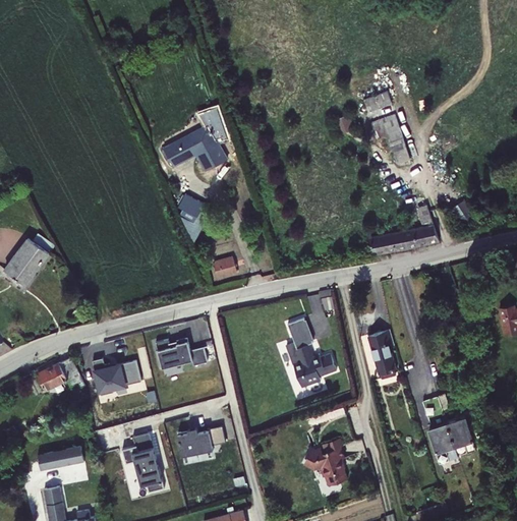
[(394,103),(390,90),(366,97),(371,111),(394,103)]
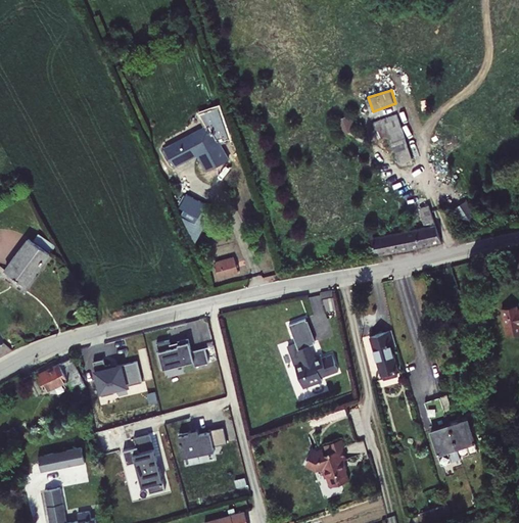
[(373,111),(376,122),(399,113),(395,103),(373,111)]
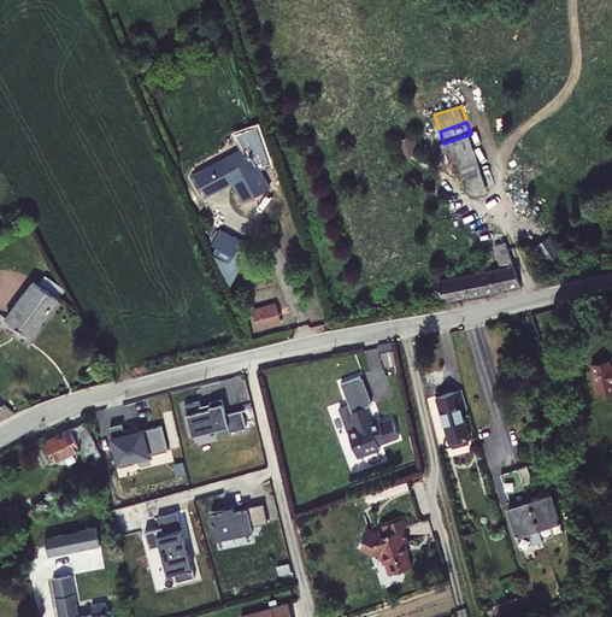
[(471,134),(443,144),(441,144),(448,163),(460,158),(465,172),(482,168),(477,152),(471,134)]
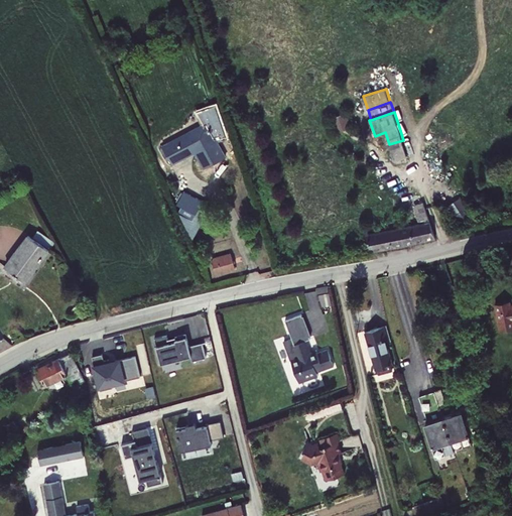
[(165,144),(175,163),(199,150),(208,167),(229,155),(210,121),(165,144)]
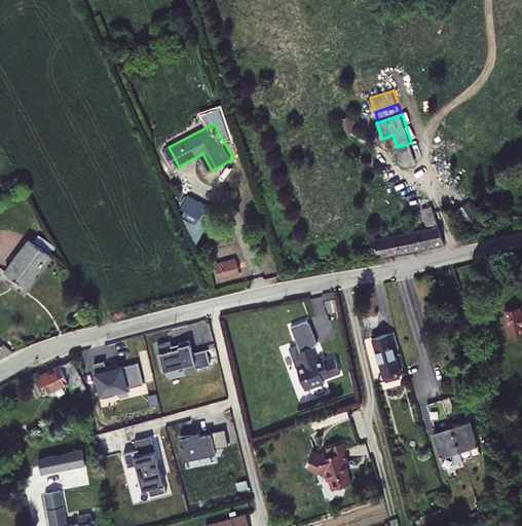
[(419,125),(409,128),(413,142),(423,138),(419,125)]
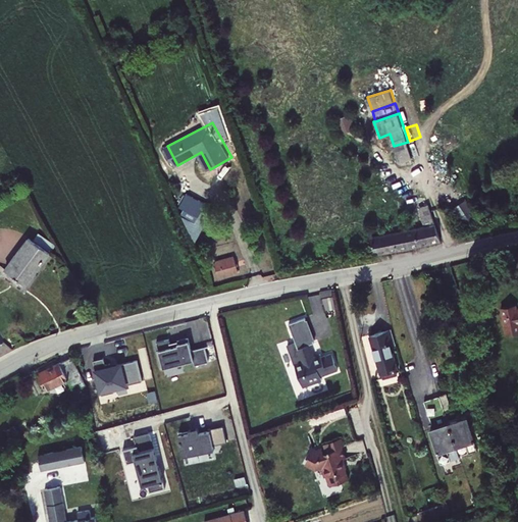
[(408,142),(394,146),(398,159),(412,154),(408,142)]
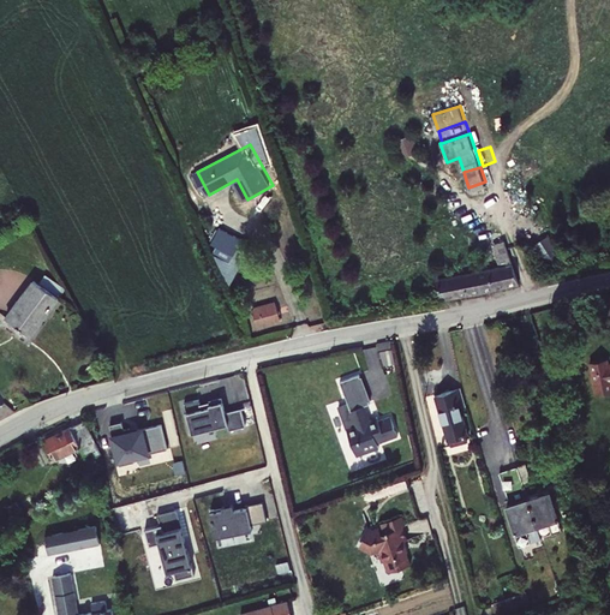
[(232,252),(239,238),(217,226),(210,240),(232,252)]
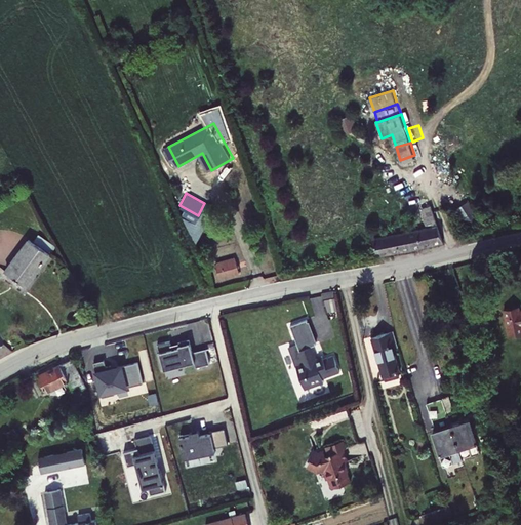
[(431,227),(409,232),(415,247),(445,240),(433,204),(424,207),(431,227)]
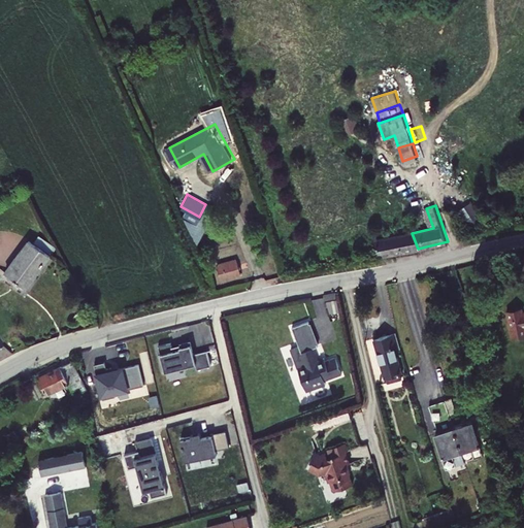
[(382,256),(418,249),(412,233),(381,238),(380,235),(375,236),(382,256)]
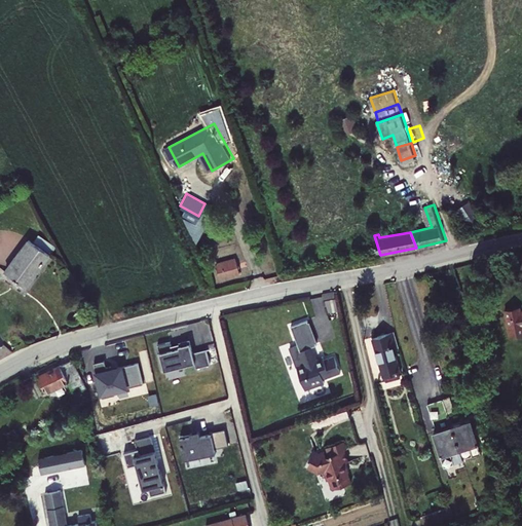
[(30,234),(6,267),(28,283),(51,250),(30,234)]
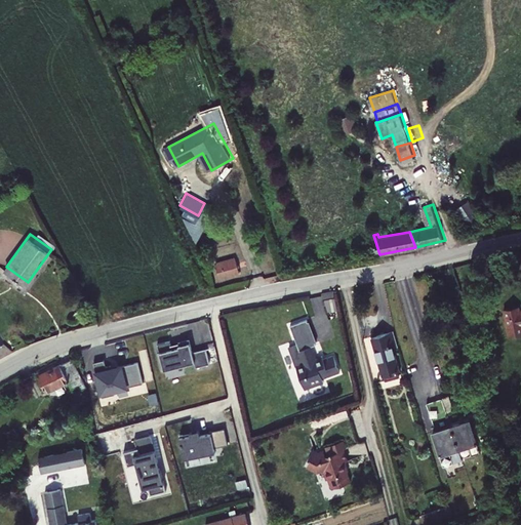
[(238,257),(217,264),(222,278),(243,272),(238,257)]
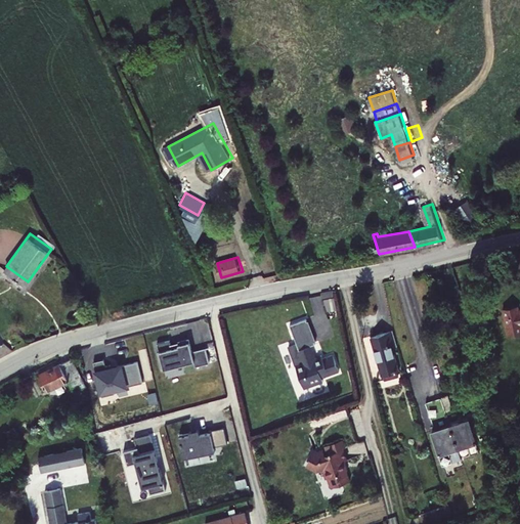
[(519,312),(519,307),(505,310),(510,334),(519,332),(519,312)]
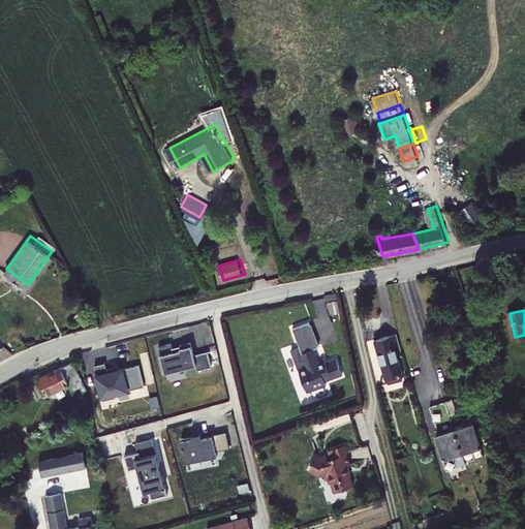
[(342,376),(336,360),(326,363),(318,366),(317,363),(313,349),(319,348),(310,322),(294,329),(302,353),(307,368),(299,371),(303,381),(309,379),(311,386),(325,382),(342,376)]
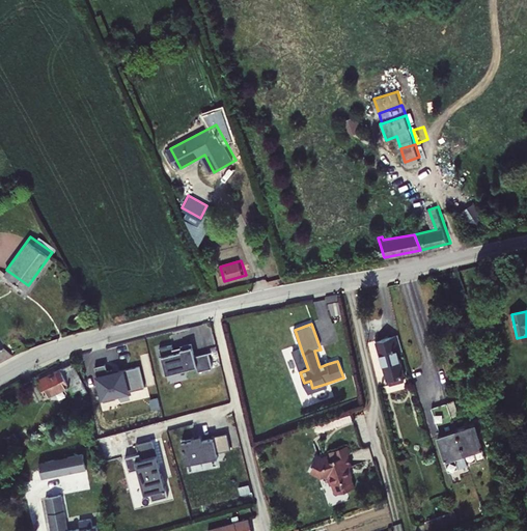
[(398,335),(378,340),(388,379),(404,373),(397,352),(403,351),(398,335)]
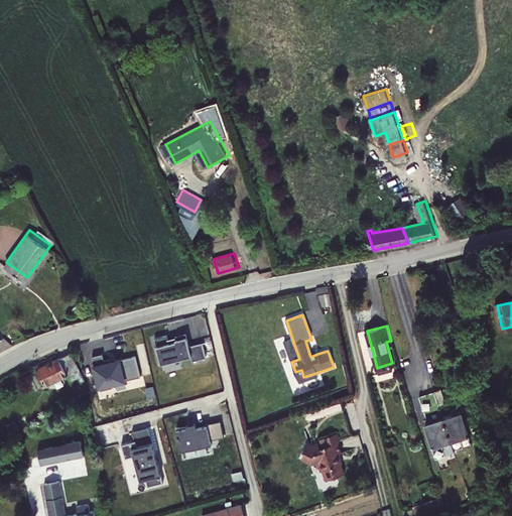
[(199,344),(207,343),(207,342),(185,347),(182,335),(164,340),(163,336),(151,339),(153,346),(151,347),(153,355),(155,355),(157,365),(169,362),(169,363),(180,361),(179,359),(187,357),(188,362),(203,359),(199,344)]
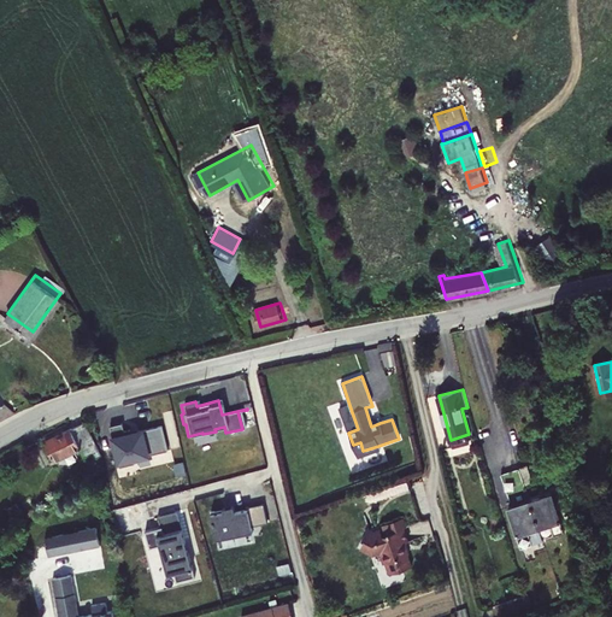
[(342,416),(348,433),(358,429),(352,412),(342,416)]
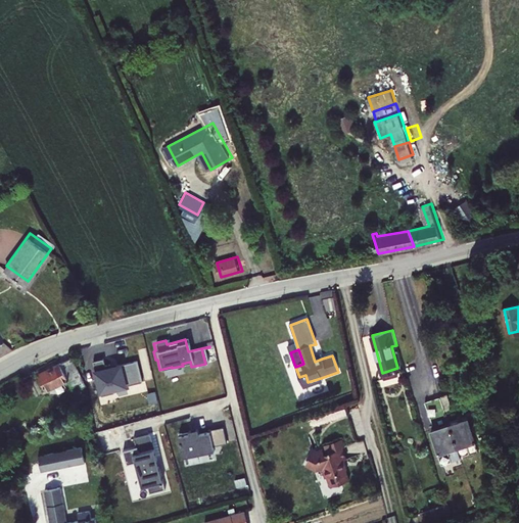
[(72,353),(39,371),(48,387),(68,376),(72,382),(79,378),(82,384),(87,381),(72,353)]
